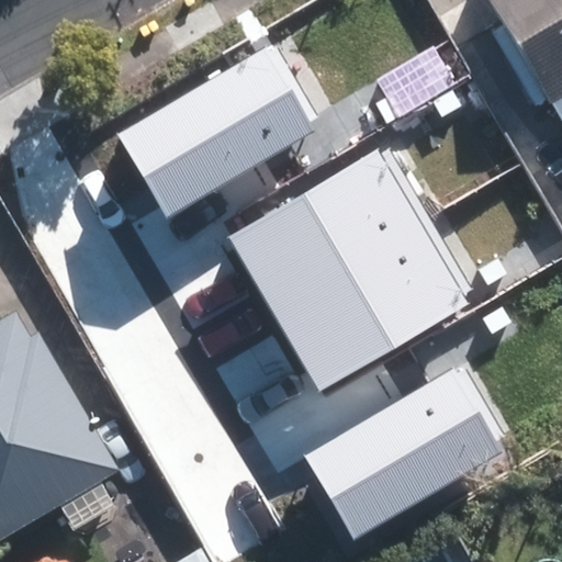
[(561,0),(472,0),(553,154),(561,148),(561,0)]
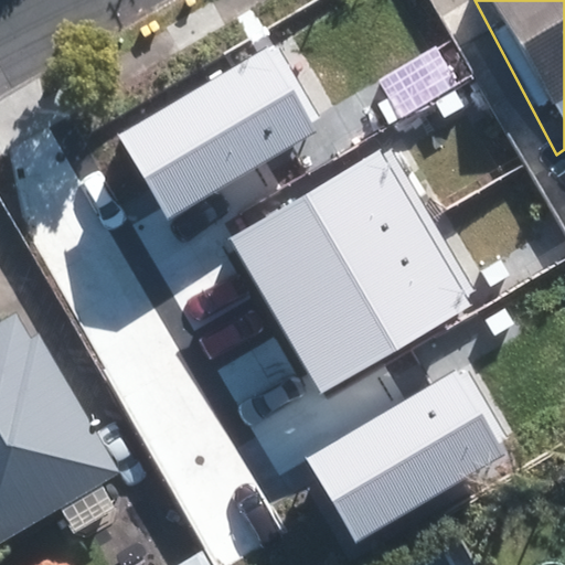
[(167,216),(312,130),(264,49),(118,135),(167,216)]
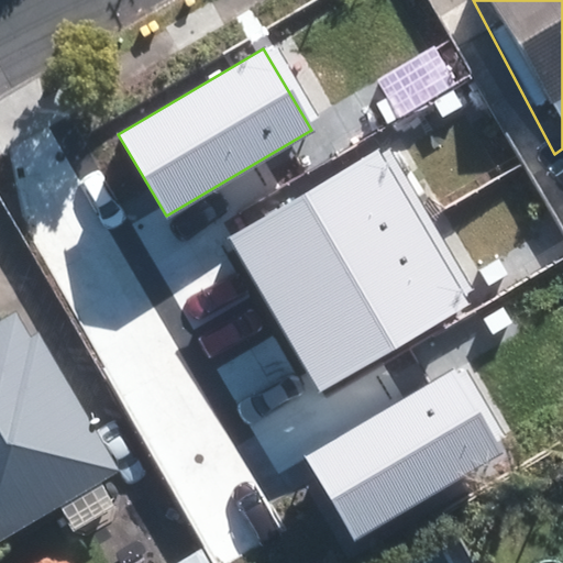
[(318,388),(468,307),(381,146),(230,228),(318,388)]
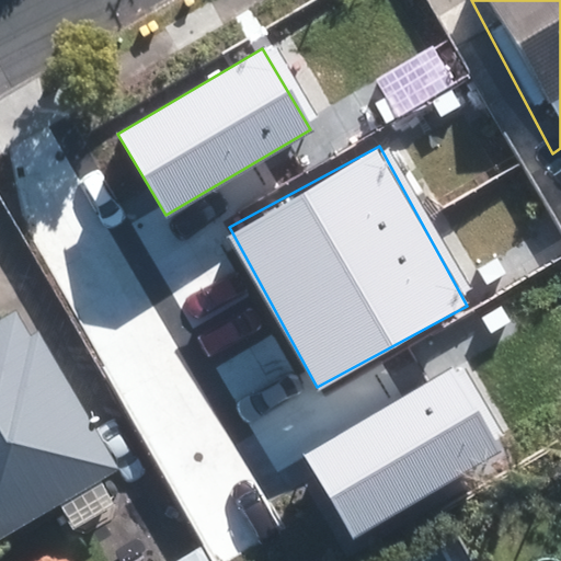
[(0,537),(110,472),(29,334),(18,341),(1,313),(0,313),(0,537)]
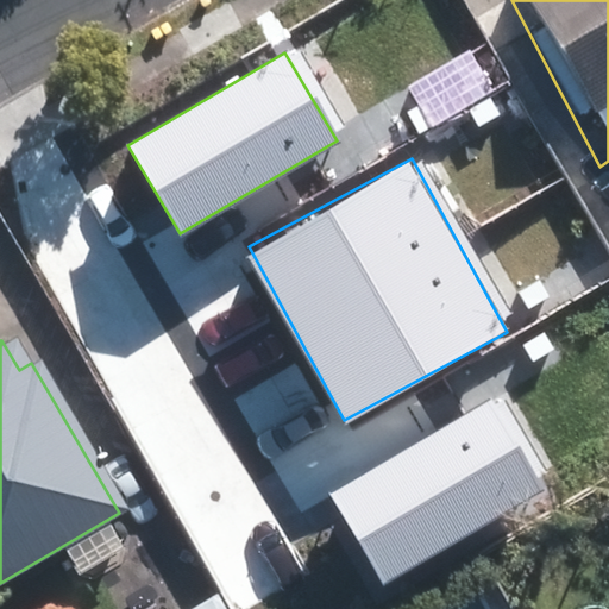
[(383,582),(546,487),(493,396),(330,490),(383,582)]
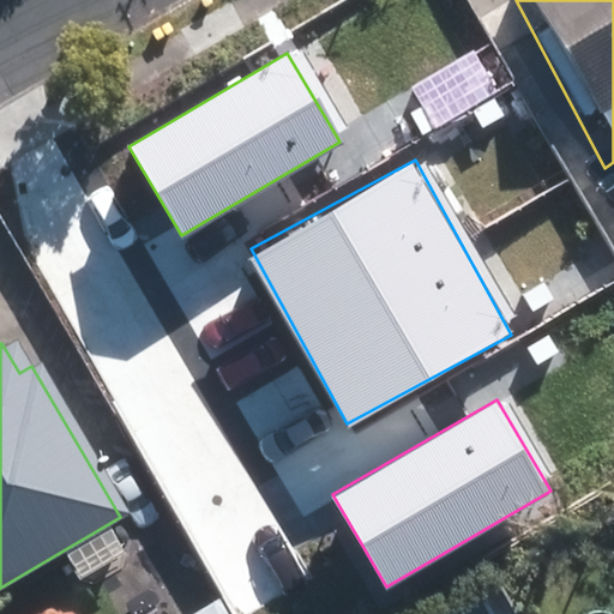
[(215,613),(209,602),(188,613),(215,613)]
